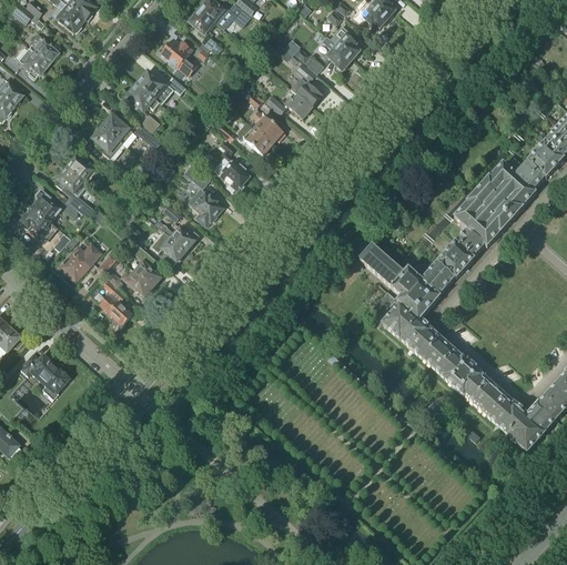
[(47,0),(57,8),(50,16),(53,19),(54,20),(72,34),(82,21),(66,7),(58,0),(47,0)]
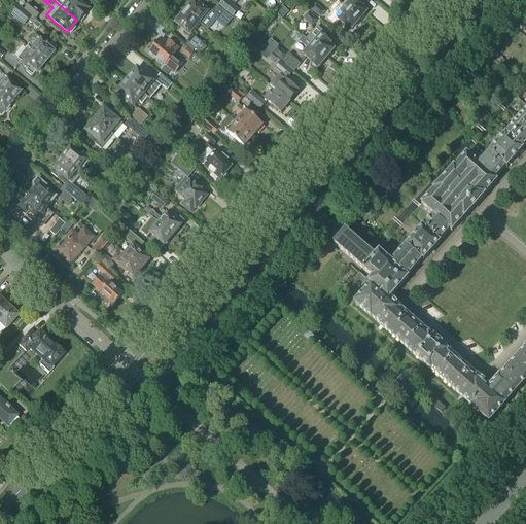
[(54,0),(61,6),(76,20),(77,20),(78,19),(79,20),(83,15),(82,13),(86,8),(77,1),(76,0),(54,0)]
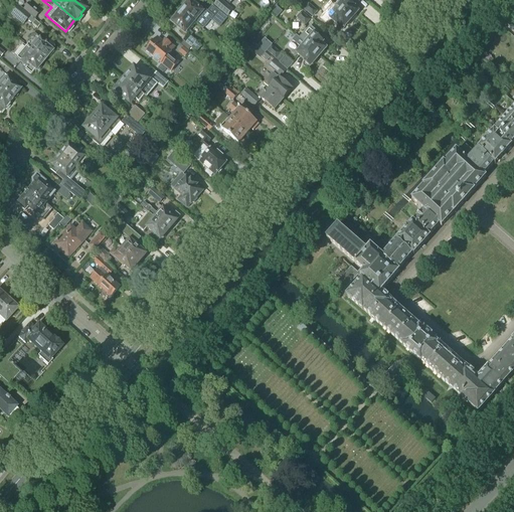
[(181,8),(180,9),(194,21),(201,26),(209,17),(212,13),(206,9),(204,7),(202,9),(201,8),(194,3),(190,0),(188,0),(185,3),(183,3),(181,6),(181,8)]
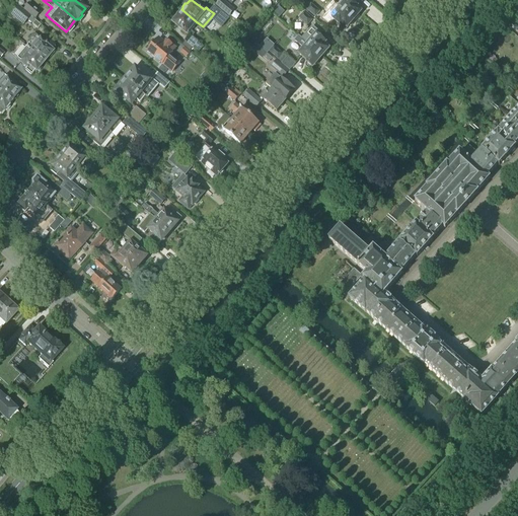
[(216,0),(214,3),(228,14),(233,7),(225,0),(216,0)]
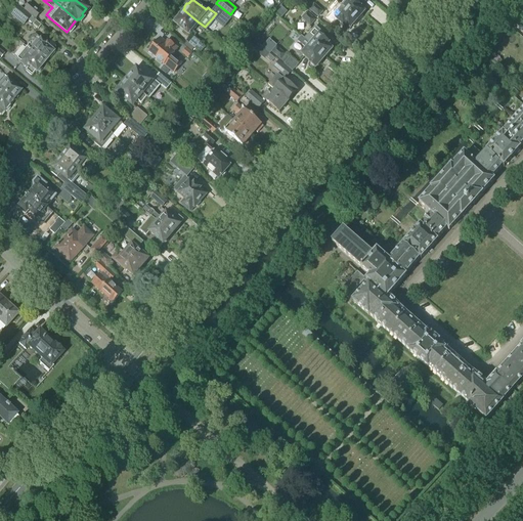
[(344,0),(345,1),(342,5),(356,17),(357,17),(358,17),(361,14),(361,12),(365,7),(363,5),(360,3),(359,4),(355,0),(344,0)]
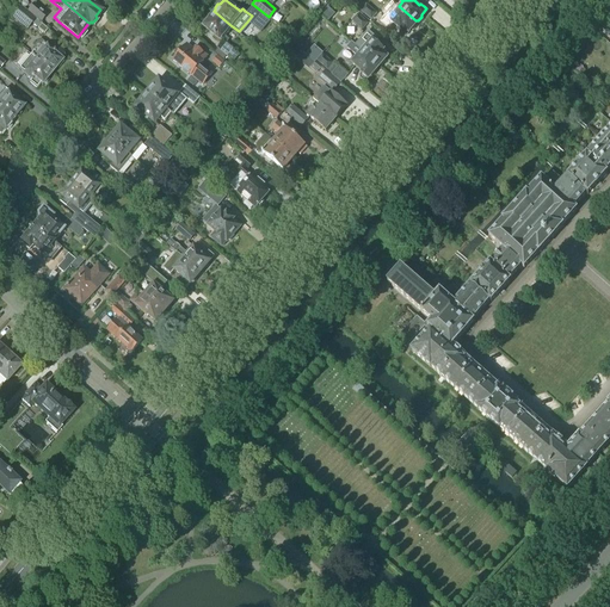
[(32,1),(26,8),(35,17),(39,20),(47,12),(32,1)]
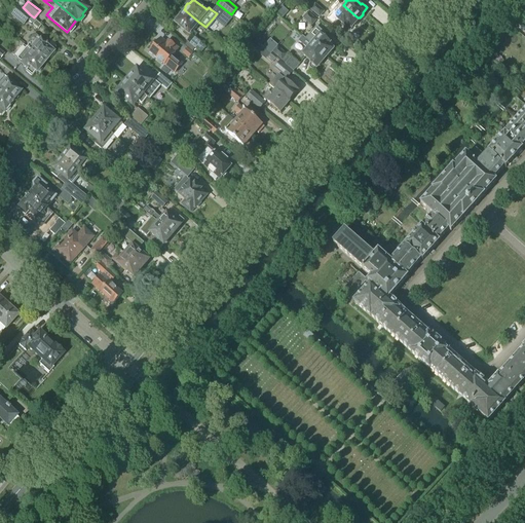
[(319,15),(324,9),(314,1),(309,7),(319,15)]
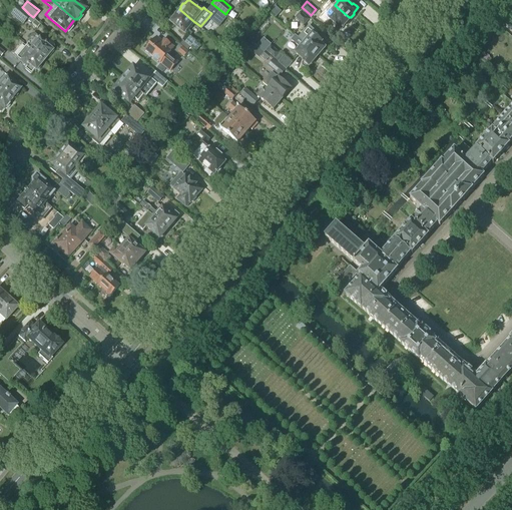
[(17,3),(9,12),(21,23),(29,14),(22,7),(17,3)]
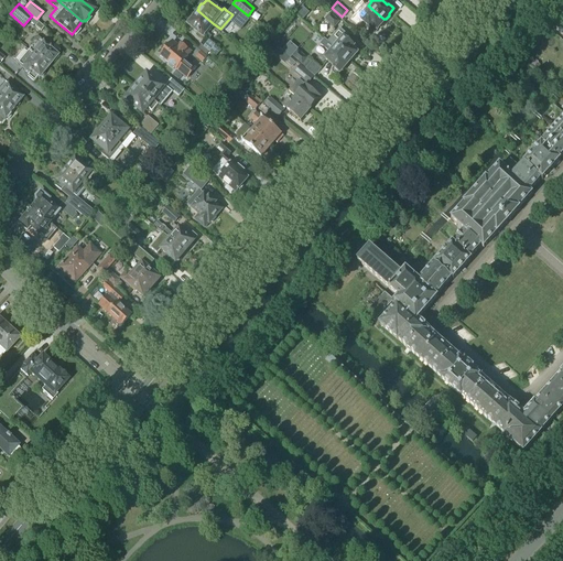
[(231,3),(226,10),(233,14),(242,23),(248,17),(231,3)]
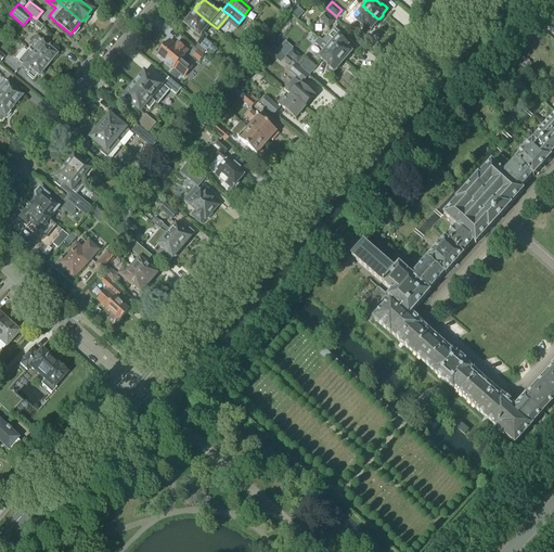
[(352,12),(350,15),(362,25),(361,26),(366,30),(368,31),(373,25),(374,25),(377,21),(377,20),(377,18),(362,5),(357,11),(355,10),(352,12)]
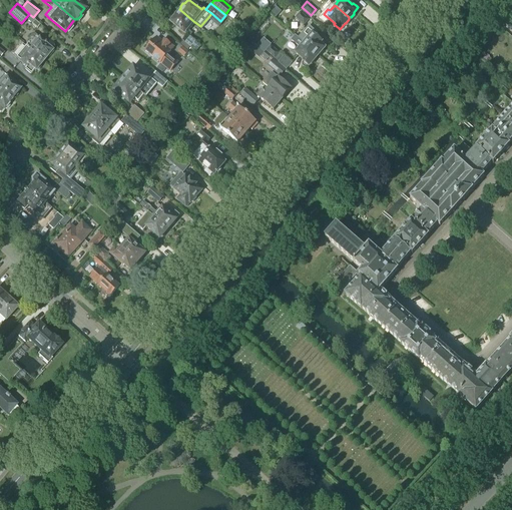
[(175,15),(170,20),(179,28),(184,32),(193,21),(179,9),(179,10),(177,10),(174,13),(175,15)]
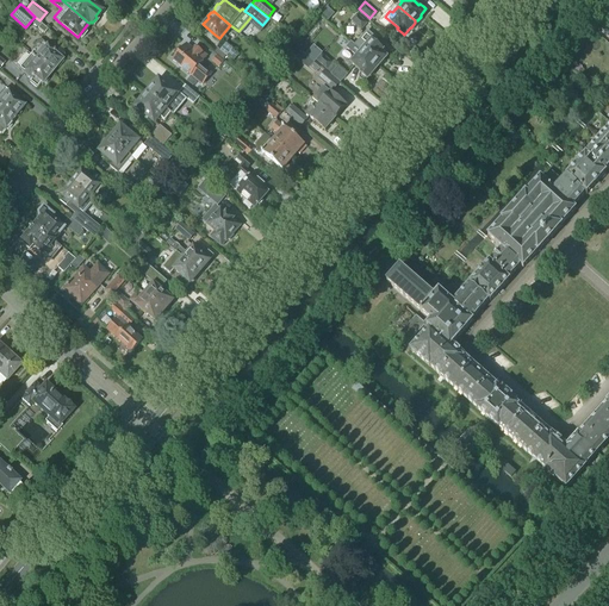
[(355,11),(349,18),(360,27),(366,22),(355,11)]
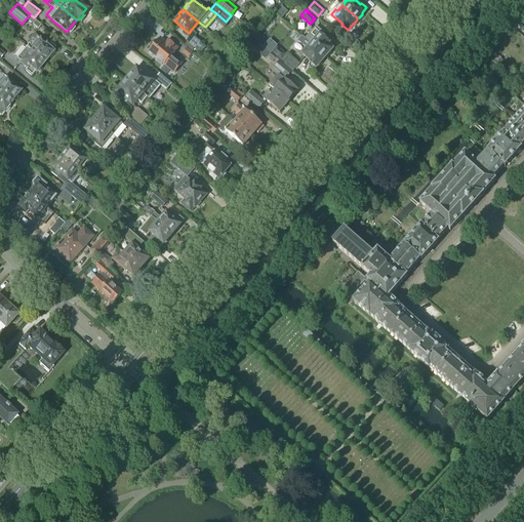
[(35,18),(31,23),(37,27),(40,24),(35,18)]
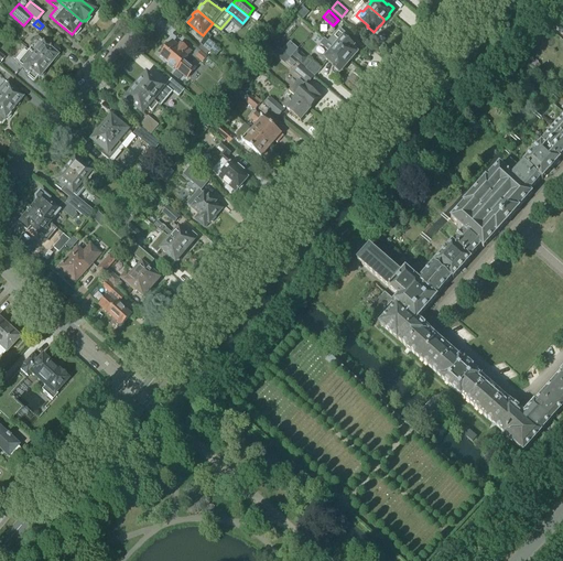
[(338,27),(326,40),(333,45),(349,60),(352,56),(354,56),(357,53),(356,51),(360,46),(352,39),(349,41),(347,38),(349,35),(338,27)]
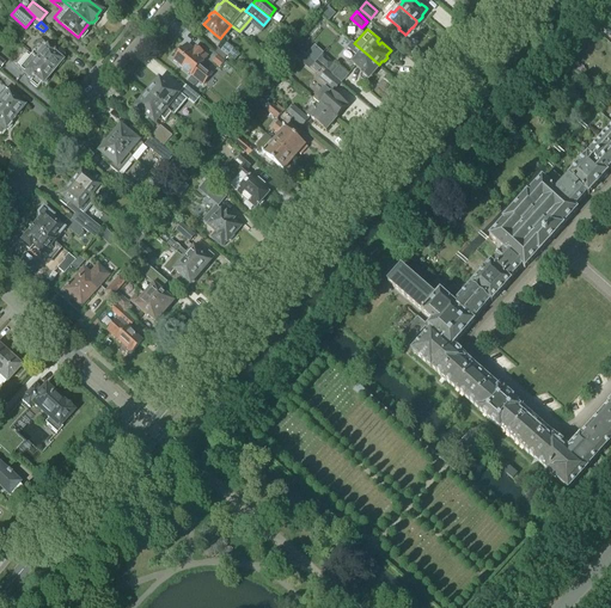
[(34,47),(29,53),(32,55),(52,71),(55,67),(57,67),(60,63),(60,61),(61,59),(59,57),(62,53),(57,49),(56,48),(55,49),(54,50),(46,43),(40,38),(36,38),(32,43),(34,47)]
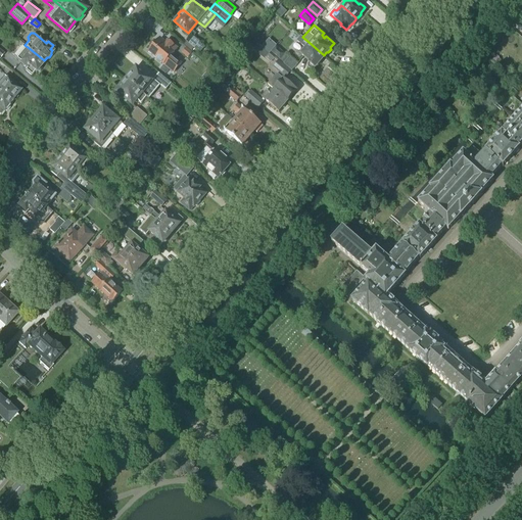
[(190,34),(185,39),(198,51),(203,45),(190,34)]
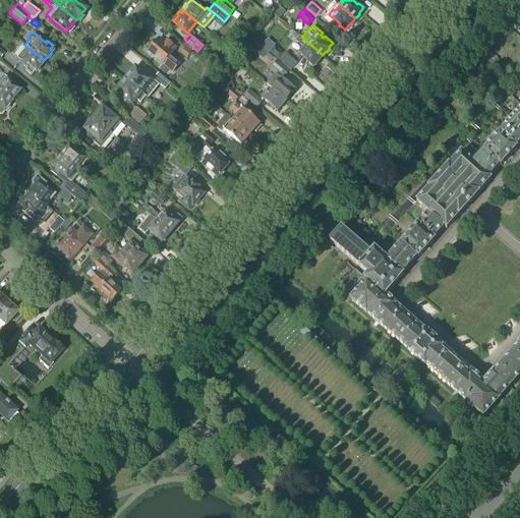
[(299,35),(296,38),(296,39),(296,40),(303,46),(299,52),(307,59),(306,61),(305,61),(305,62),(305,63),(305,64),(305,65),(305,66),(306,66),(306,67),(307,67),(308,67),(309,68),(310,67),(311,67),(312,66),(316,62),(318,62),(321,59),(321,57),(323,55),(307,42),(301,37),(299,35)]
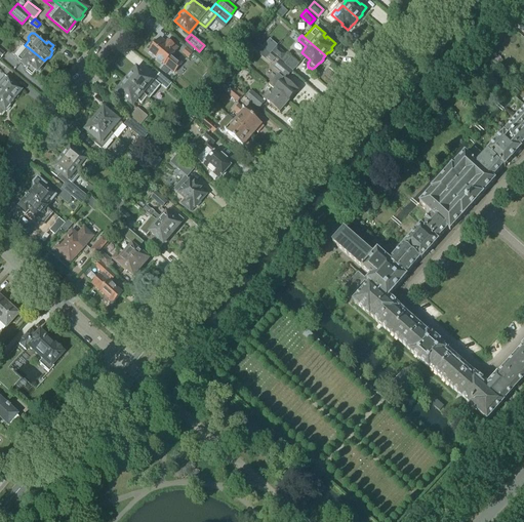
[(158,38),(149,49),(156,56),(155,57),(161,63),(162,61),(163,62),(160,67),(165,71),(169,67),(173,71),(180,62),(174,55),(170,53),(172,50),(176,46),(167,38),(165,40),(162,39),(160,36),(158,38)]
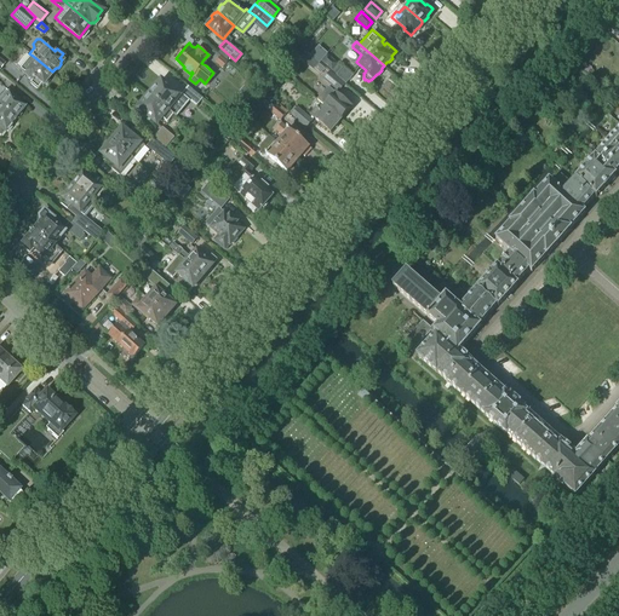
[(311,57),(304,50),(298,56),(307,63),(311,57)]
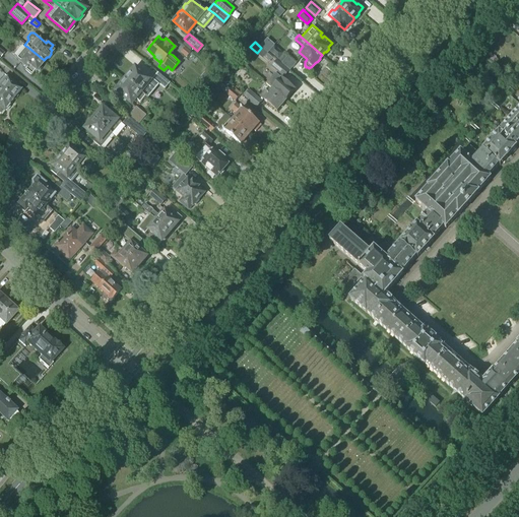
[(273,43),(267,51),(275,58),(276,58),(277,58),(282,51),(273,43)]
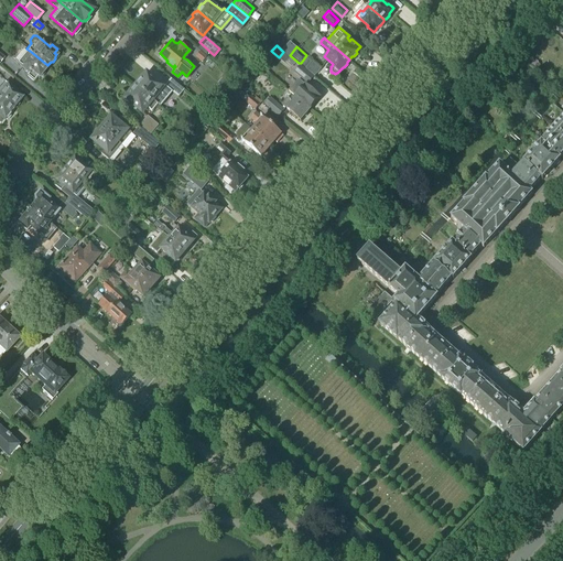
[(26,49),(17,61),(21,65),(23,66),(29,72),(28,73),(26,74),(31,77),(33,78),(35,75),(38,77),(39,75),(41,75),(44,72),(44,69),(47,65),(30,51),(26,49)]
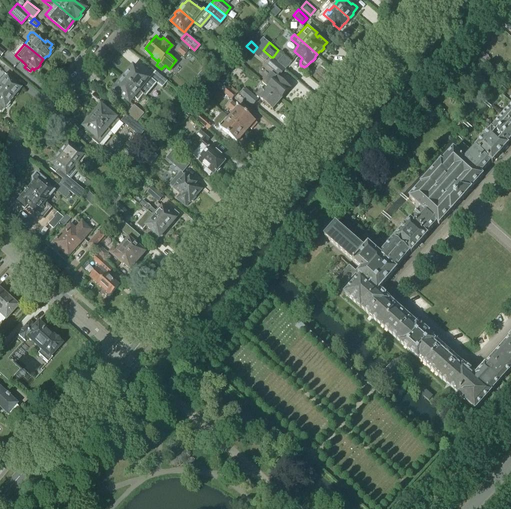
[(180,44),(176,50),(182,54),(187,48),(180,44)]
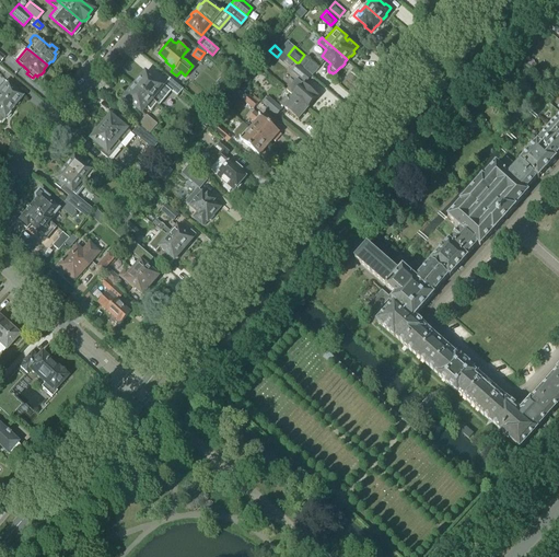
[(297,62),(291,69),(305,81),(312,73),(299,62),(298,62),(297,62)]
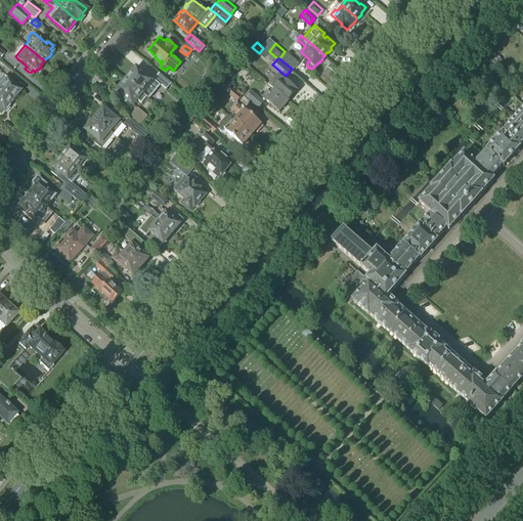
[(126,78),(126,79),(141,91),(145,95),(147,97),(158,85),(150,79),(136,67),(131,73),(129,73),(126,77),(126,78)]
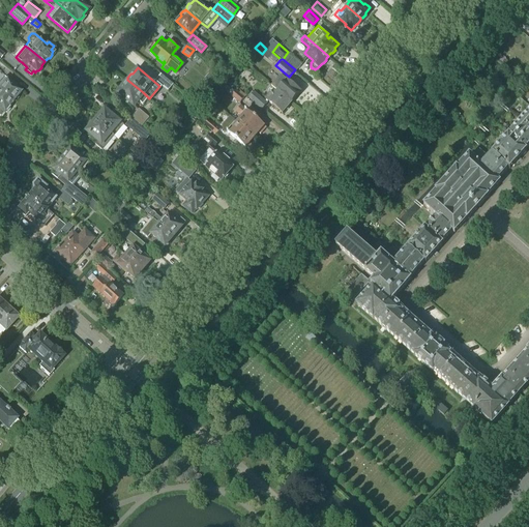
[(167,89),(172,82),(159,71),(153,79),(167,89)]
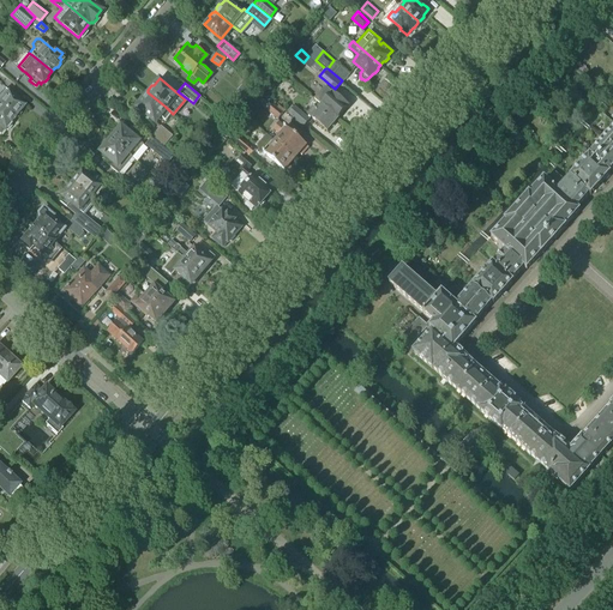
[(313,96),(323,104),(337,116),(348,104),(332,91),(324,84),(313,96)]
